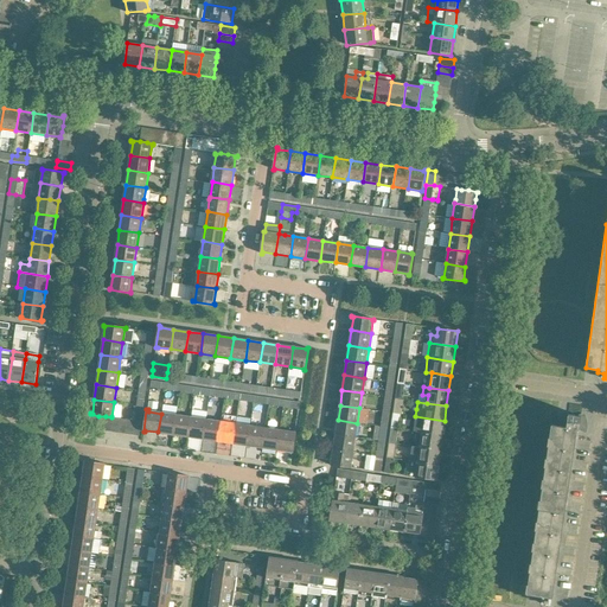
[(158,432),(173,434),(176,415),(161,414),(158,432)]
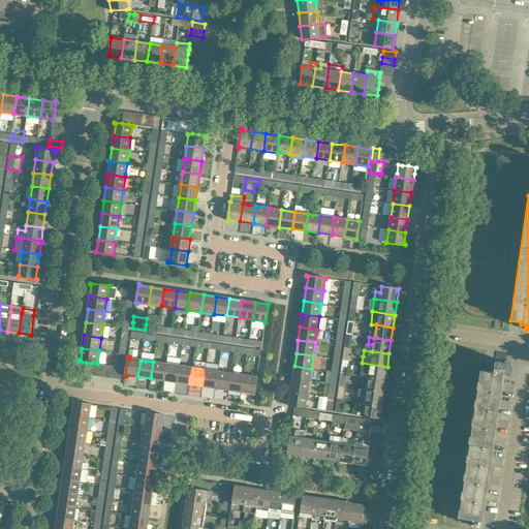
[(506,364),(506,363),(495,361),(495,363),(486,362),(485,371),(480,370),(459,518),(469,519),(469,521),(474,522),(473,527),(480,528),(502,374),(504,374),(510,375),(510,364),(506,364)]
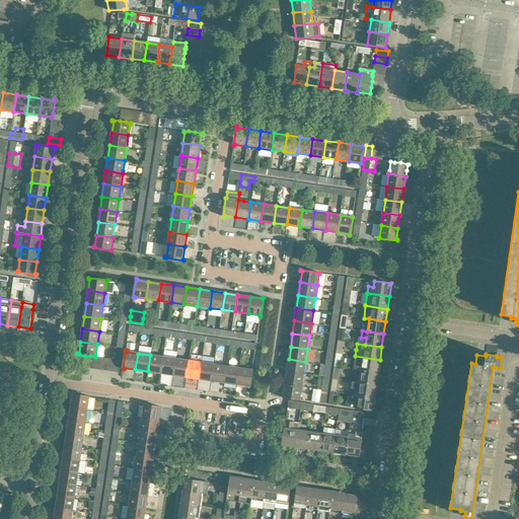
[(148,371),(161,373),(163,357),(150,355),(148,371)]
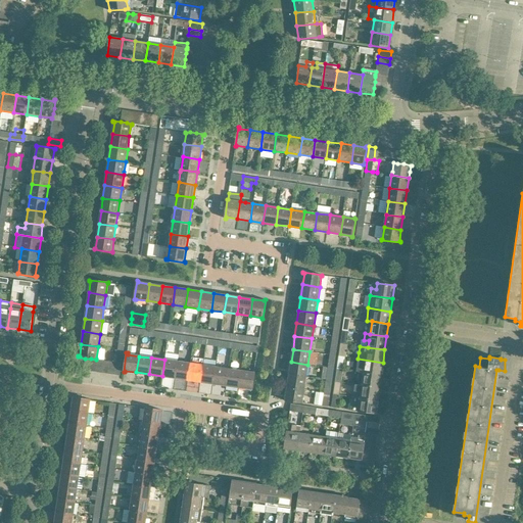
[(357,372),(359,372),(381,375),(383,363),(358,359),(357,372)]
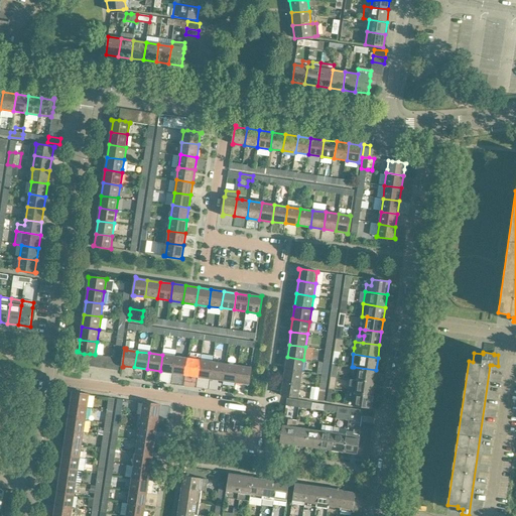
[(160,371),(172,373),(174,357),(162,355),(160,371)]
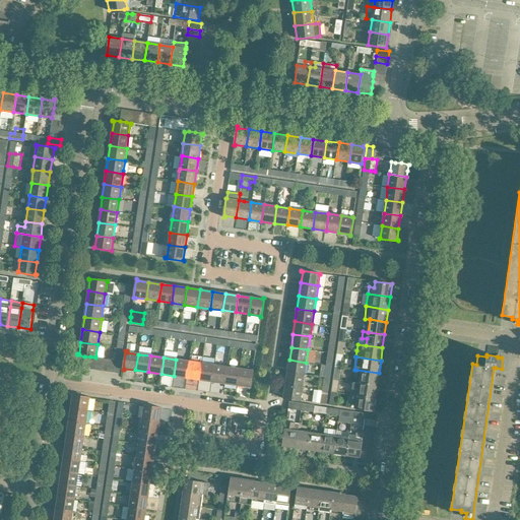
[(174,376),(187,378),(189,362),(176,360),(174,376)]
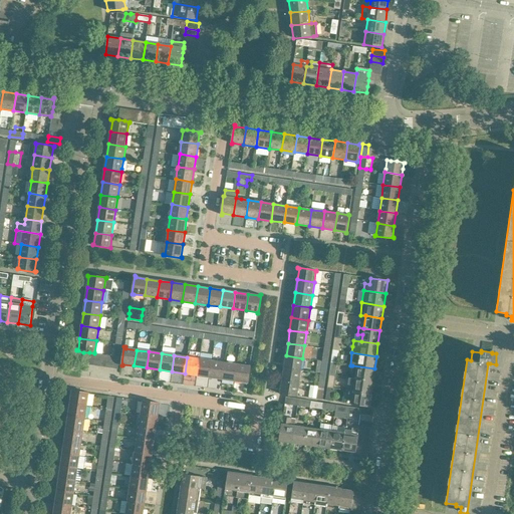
[(300,370),(302,358),(286,355),(284,368),(300,370)]
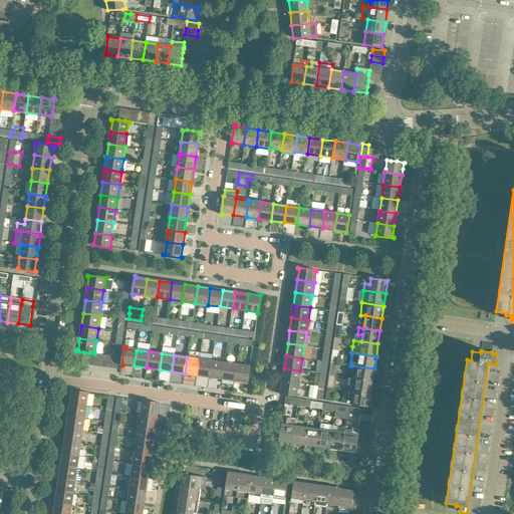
[(185,373),(197,375),(200,359),(187,357),(185,373)]
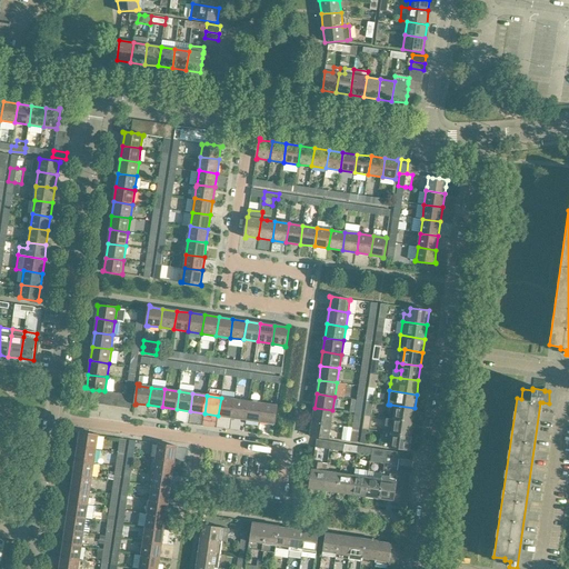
[(218,416),(232,418),(235,400),(221,398),(218,416)]
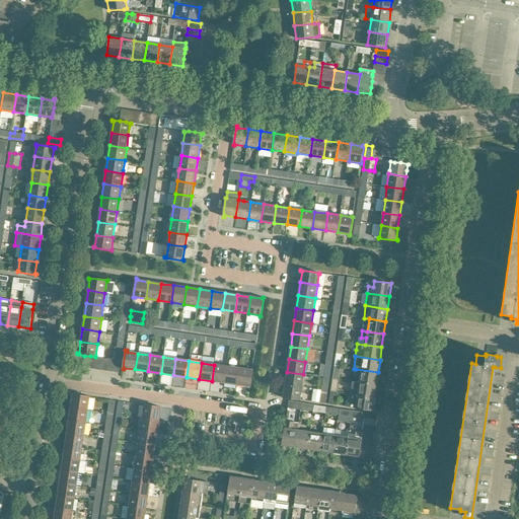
[(212,381),(225,382),(227,366),(214,365),(212,381)]
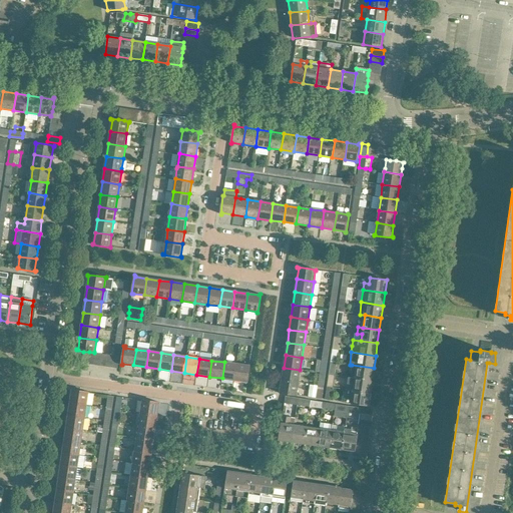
[(222,378),(234,380),(237,364),(224,362),(222,378)]
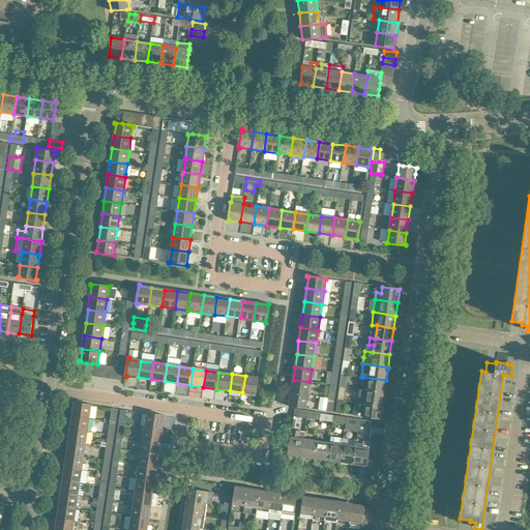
[(258,377),(257,377),(257,378),(245,376),(242,392),(254,394),(254,395),(255,396),(258,377)]
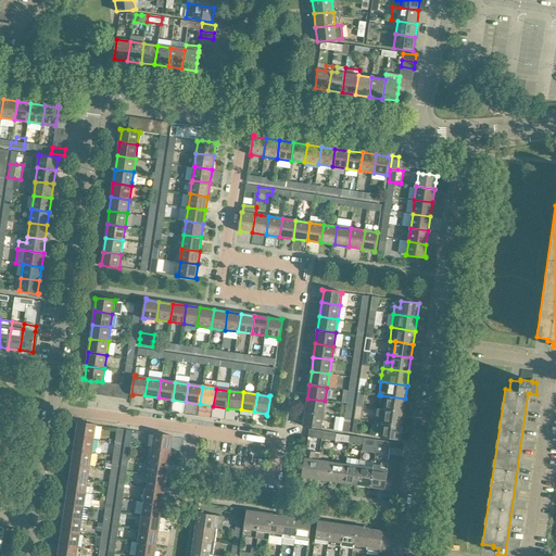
[(403,412),(405,399),(381,395),(381,402),(386,403),(384,409),(403,412)]
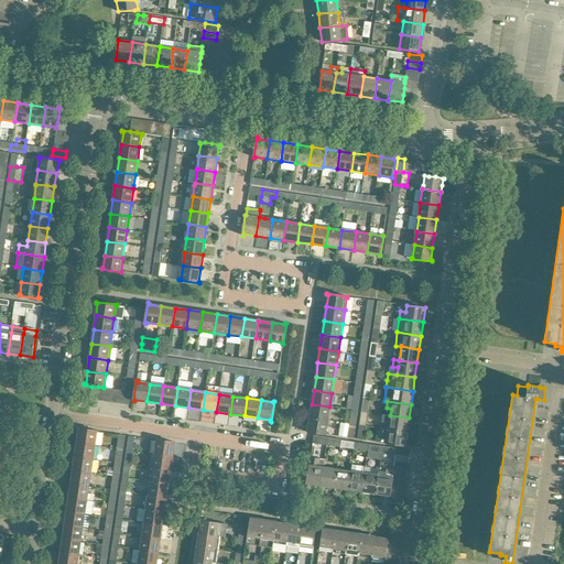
[(312,404),(310,419),(328,421),(329,407),(312,404)]
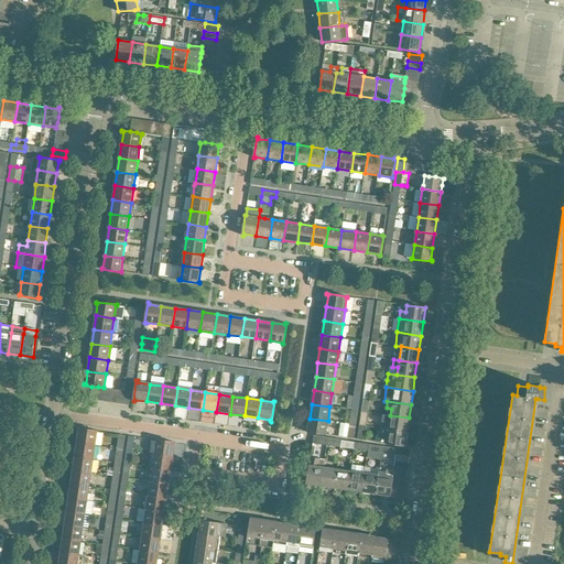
[(389,422),(388,430),(407,433),(409,418),(390,415),(383,414),(382,422),(389,422)]
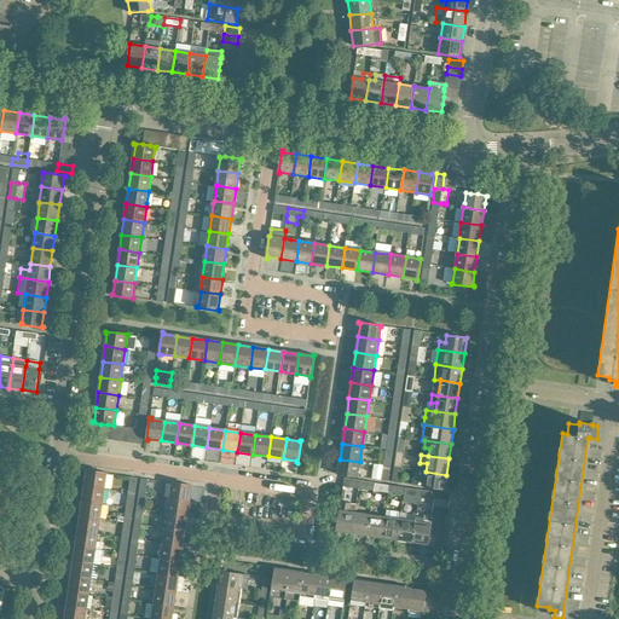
[(336,473),(336,474),(358,478),(359,476),(358,476),(360,462),(340,460),(337,473),(336,473)]
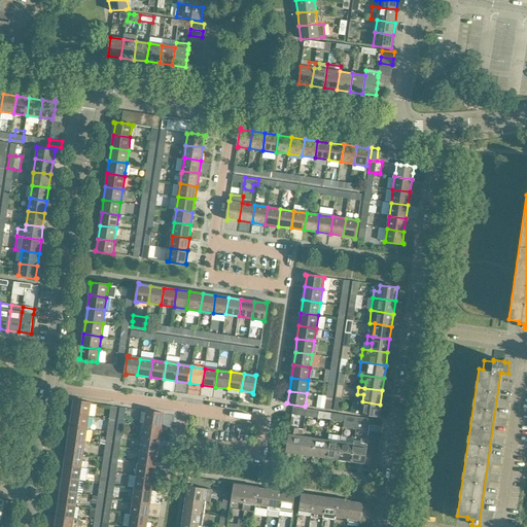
[(330,410),(332,397),(326,396),(322,395),(321,402),(325,403),(325,409),(330,410)]
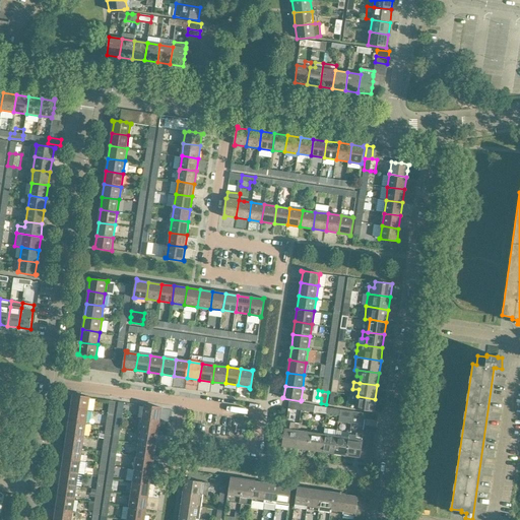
[(87,409),(89,398),(90,398),(90,397),(71,394),(71,395),(73,396),(71,407),(87,409)]
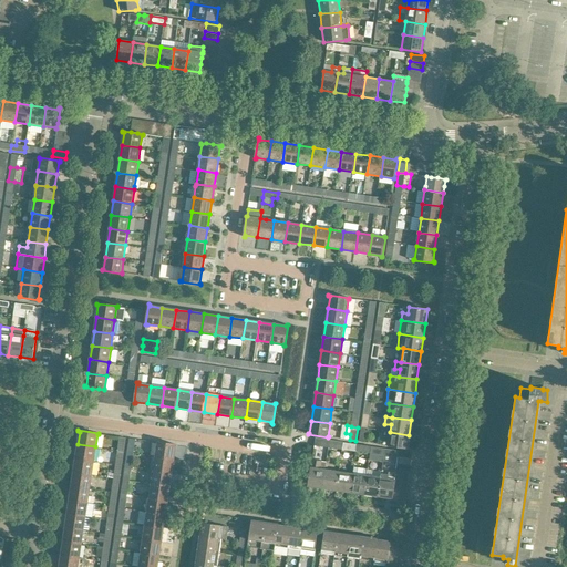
[(382,436),(381,444),(406,449),(409,435),(390,432),(389,437),(382,436)]
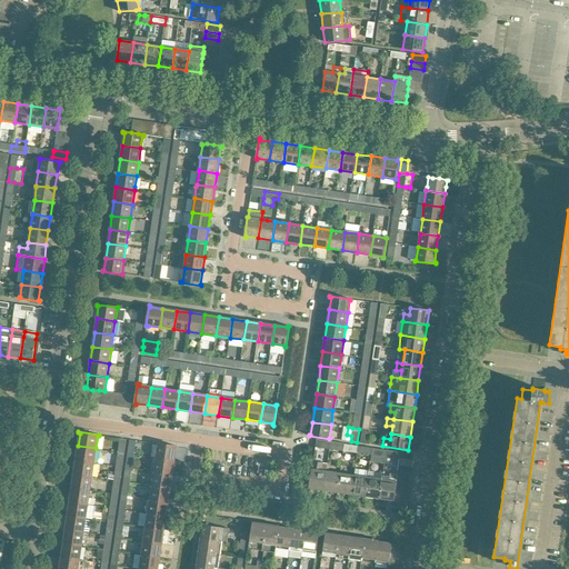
[(316,440),(315,447),(329,449),(330,442),(316,440)]
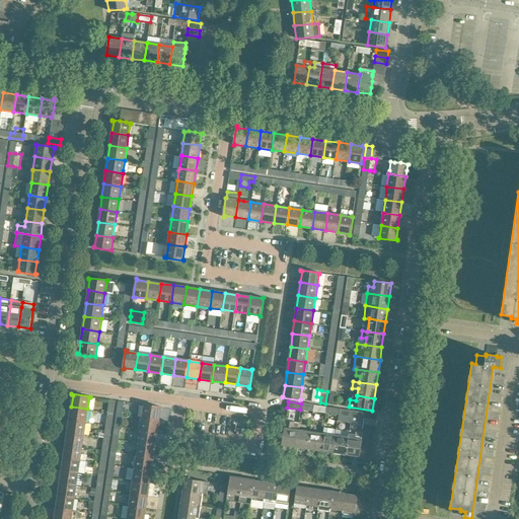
[(301,403),(300,410),(312,412),(313,404),(301,403)]
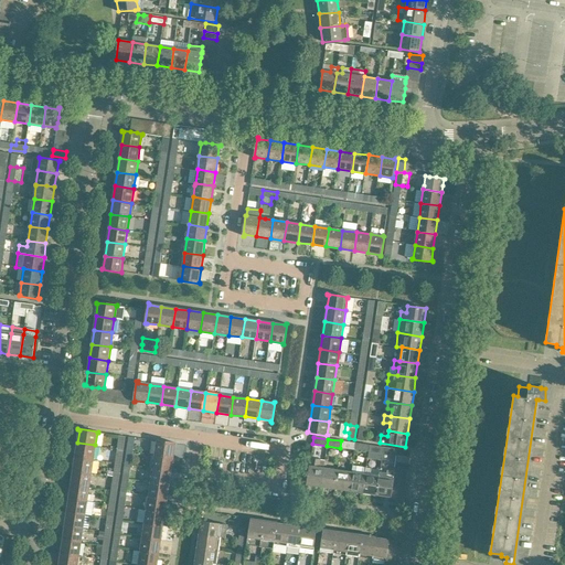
[(177,445),(177,444),(156,440),(156,441),(157,441),(155,454),(173,456),(174,445),(177,445)]
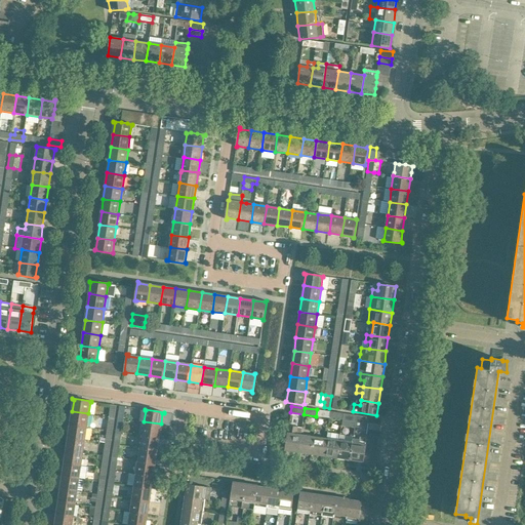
[(72,411),(70,423),(87,427),(88,413),(72,411)]
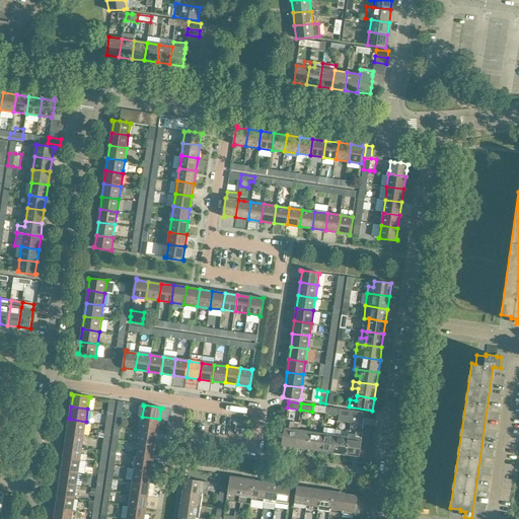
[(157,432),(159,419),(142,417),(140,430),(157,432)]
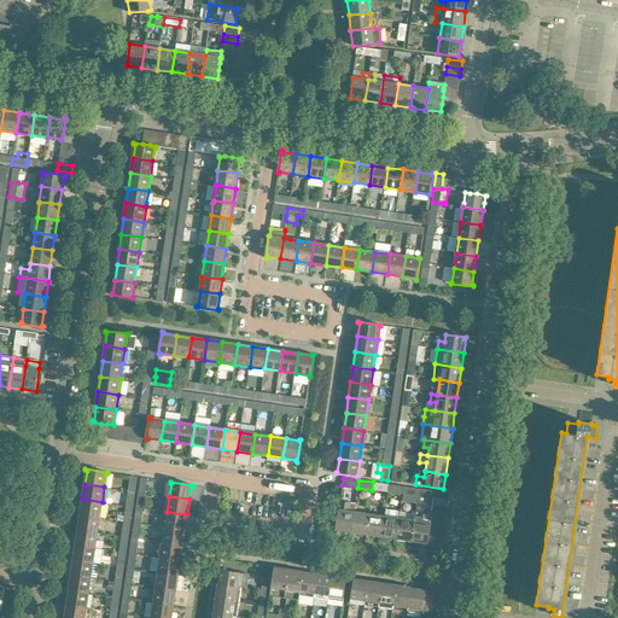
[(82,499),(80,514),(100,518),(103,502),(82,499)]
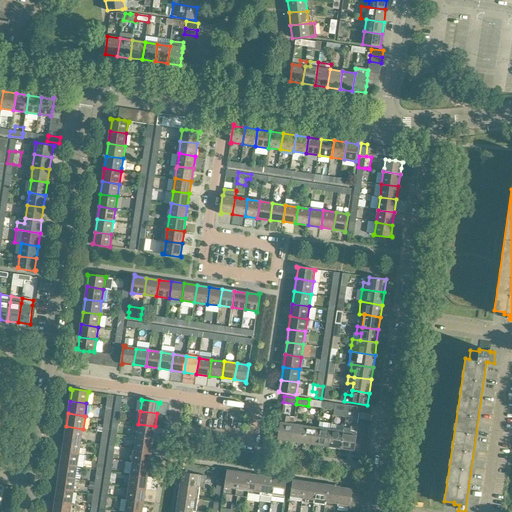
[(278,439),(291,441),(293,424),(294,417),(282,415),(278,439)]
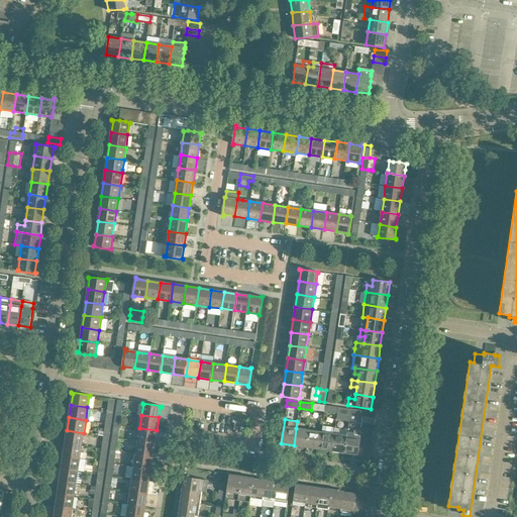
[(119,430),(120,425),(114,424),(112,437),(118,438),(122,438),(123,431),(119,430)]
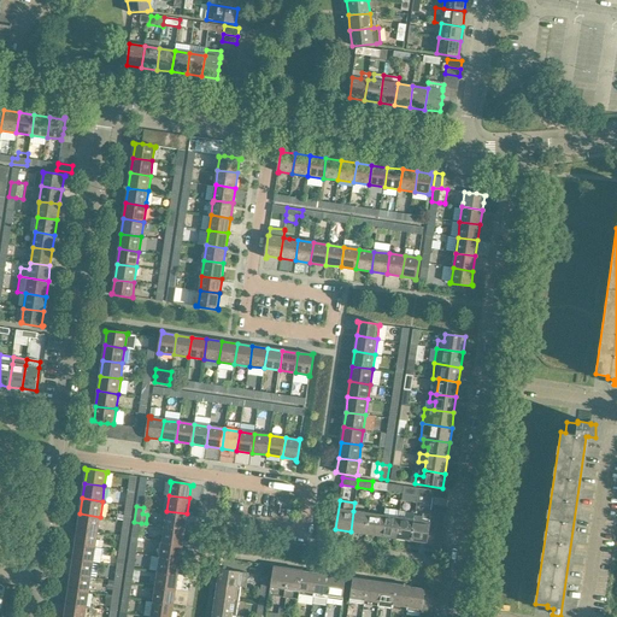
[(383,516),(381,536),(395,538),(399,511),(400,510),(385,509),(383,516)]
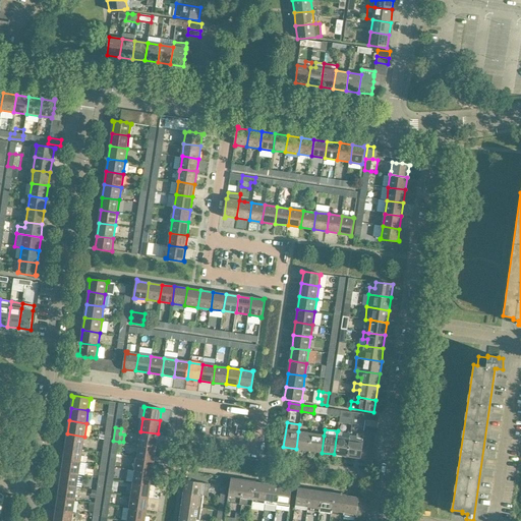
[(140,431),(138,444),(156,447),(158,433),(140,431)]
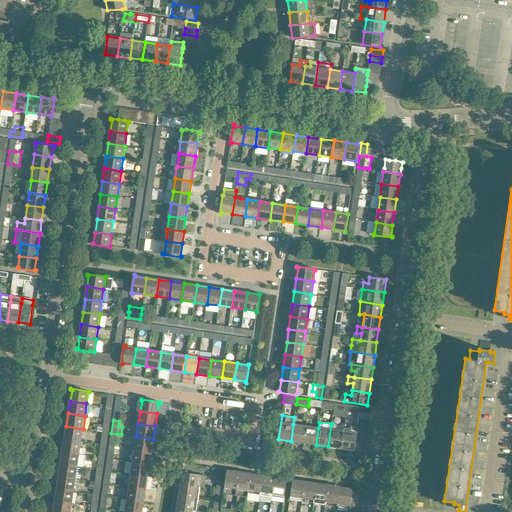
[(293,424),(291,441),(303,443),(306,426),(293,424)]
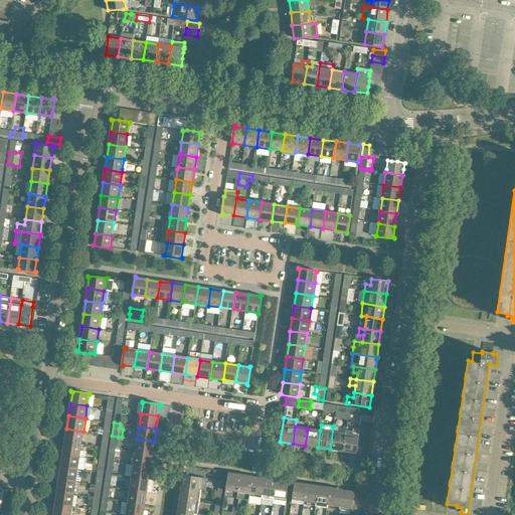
[(330,449),(343,451),(345,430),(346,428),(333,426),(330,449)]
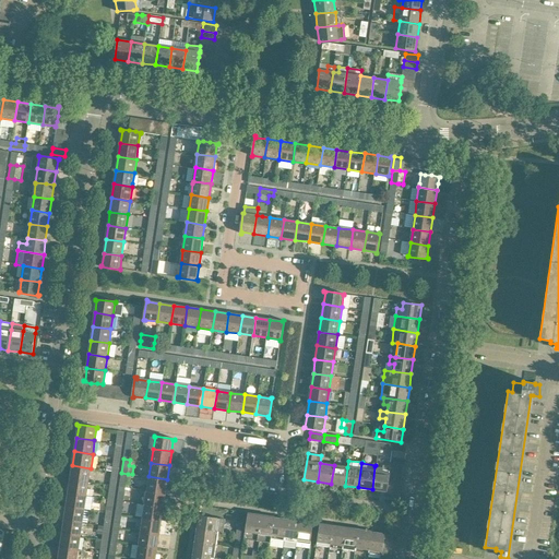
[(72,465),(70,479),(88,482),(91,468),(72,465)]
